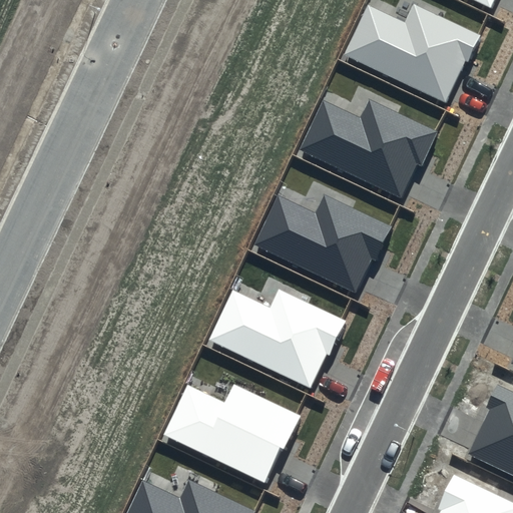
[(405,22),(368,4),(344,54),(445,101),(461,67),(465,69),(481,34),(414,2),(405,22)]
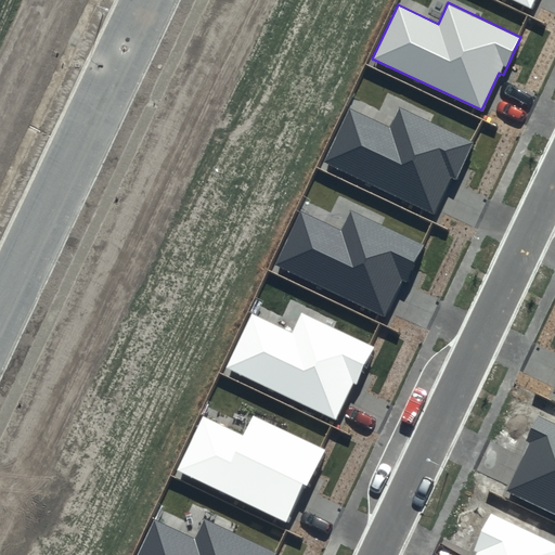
[(389,128),(349,110),(324,164),(434,214),(450,178),(455,179),(473,141),(399,107),(389,128)]
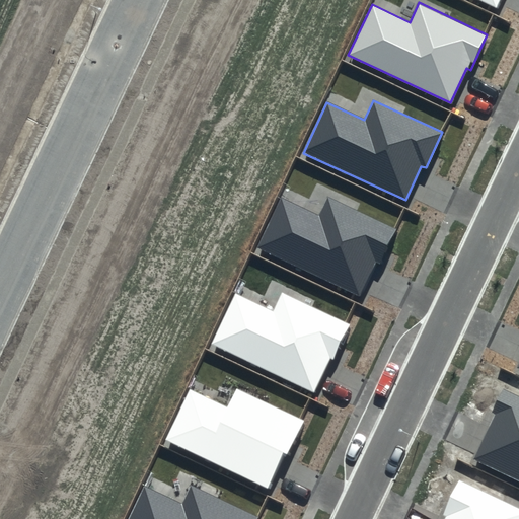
[(319,215),(282,198),(258,248),(360,296),(376,262),(380,264),(396,227),(328,196),(319,215)]
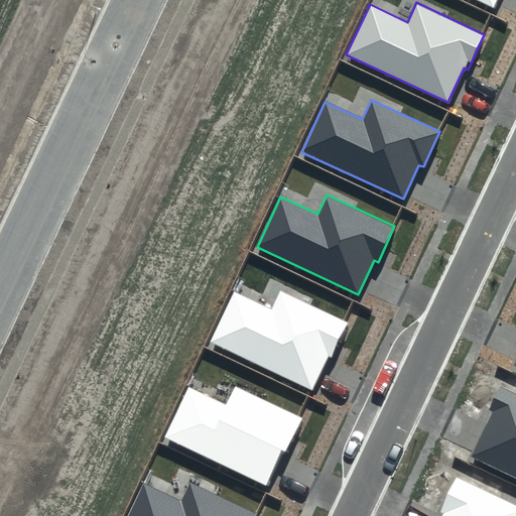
[(271,309),(234,292),(210,343),(311,390),(327,356),(332,358),(348,321),(279,290),(271,309)]
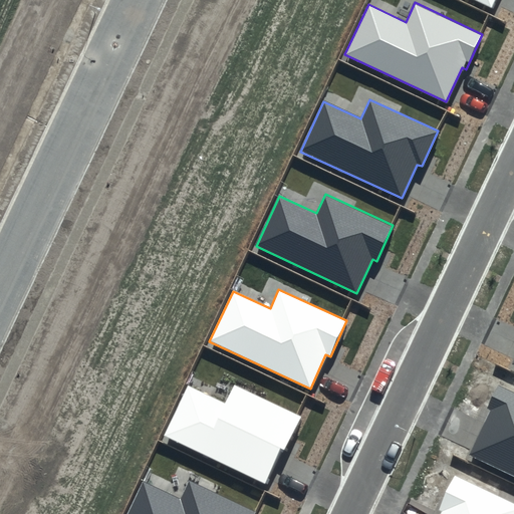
[(225,403),(188,386),(165,436),(265,483),(281,449),(285,451),(301,416),(234,383),(225,403)]
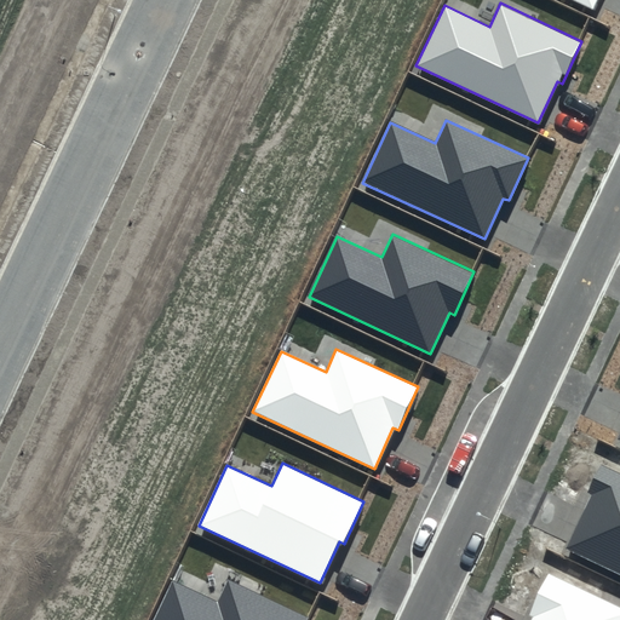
[(619,471),(602,463),(587,492),(592,494),(567,549),(619,574),(619,471)]
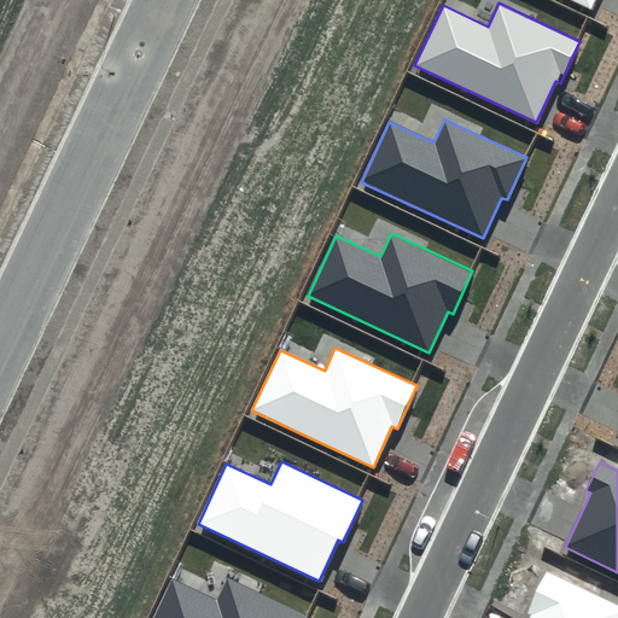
[(617,617),(617,604),(547,571),(528,612),(531,614),(529,617),(617,617)]
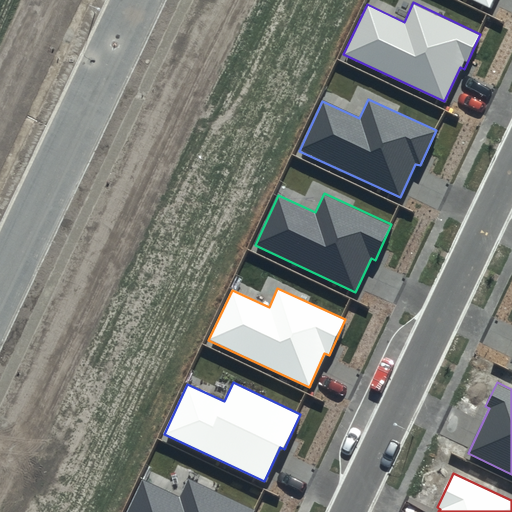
[(181,497),(144,480),(128,511),(255,511),(257,509),(189,478),(181,497)]
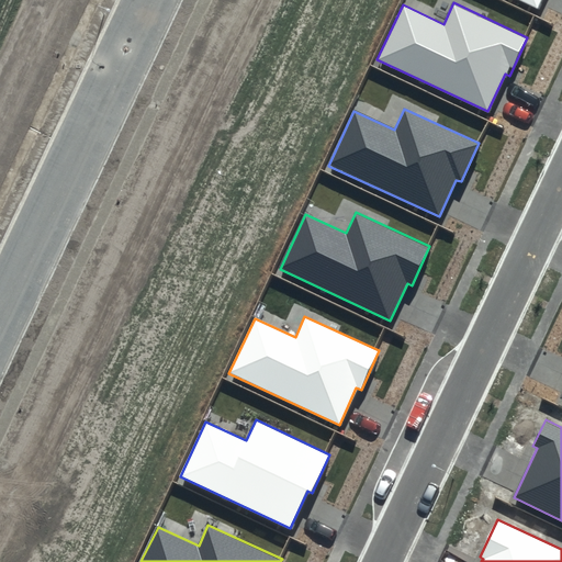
[(25,561),(0,550),(0,561),(25,561)]
